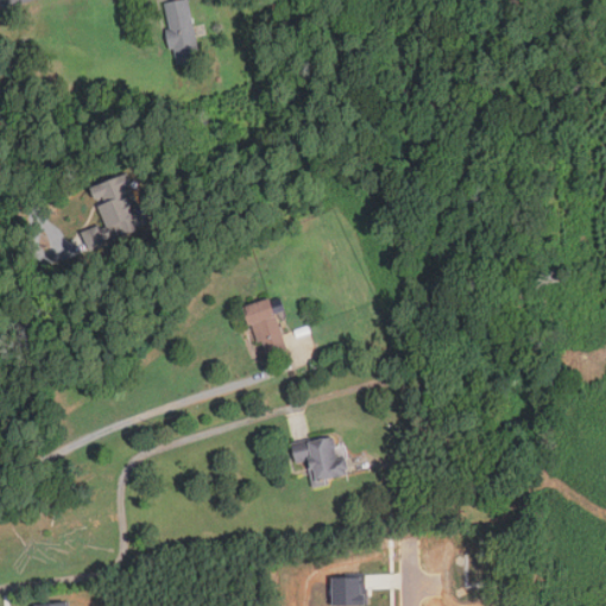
[(188,0),(163,4),(171,67),(196,63),(188,0)]
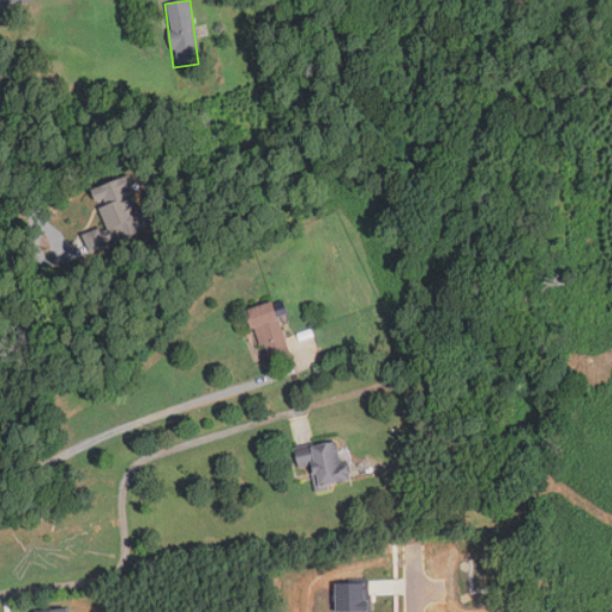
[(90,189),(107,231),(115,228),(121,241),(149,229),(126,174),(90,189)]
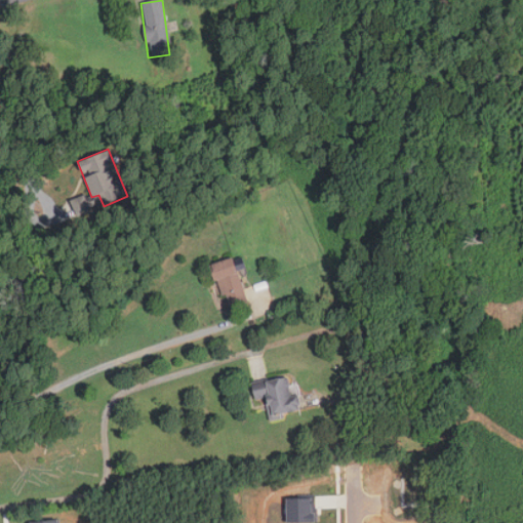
[(210,265),(224,312),(246,306),(233,258),(210,265)]
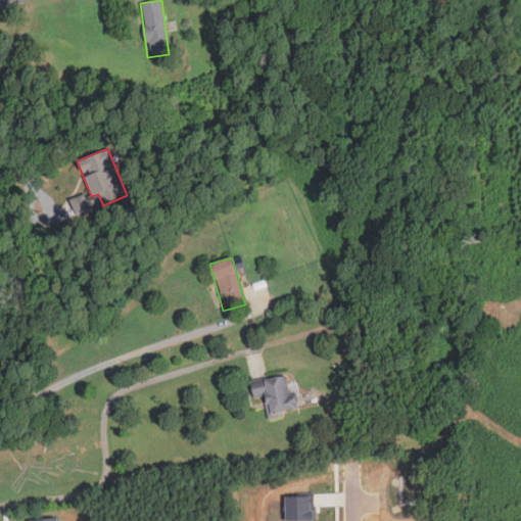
[(249,382),(252,400),(265,398),(268,417),(297,413),(295,395),(289,396),(286,376),(249,382)]
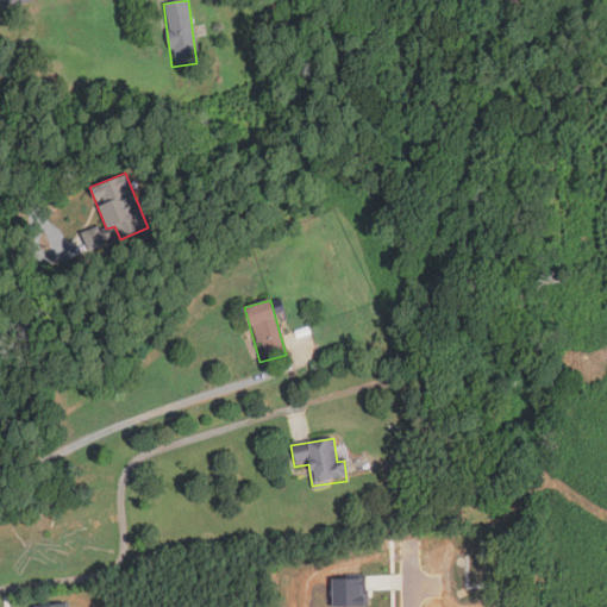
[(331,581),(331,606),(363,606),(363,596),(361,596),(361,580),(331,581)]
